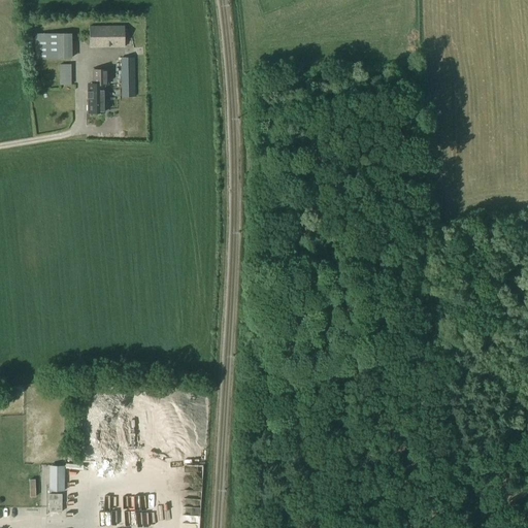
[(89,26),(89,47),(125,47),(124,26),(89,26)]
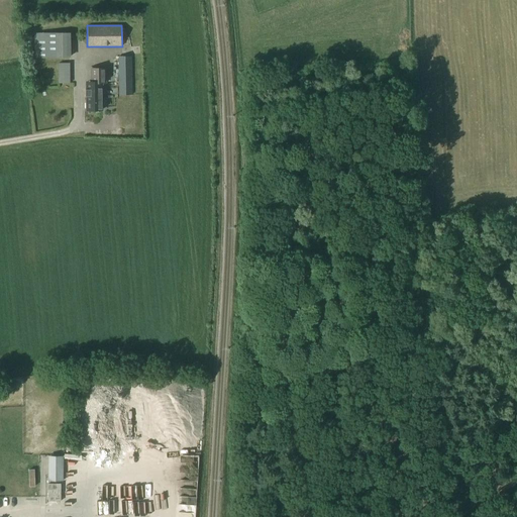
[(70,32),(33,32),(34,58),(70,58),(70,32)]
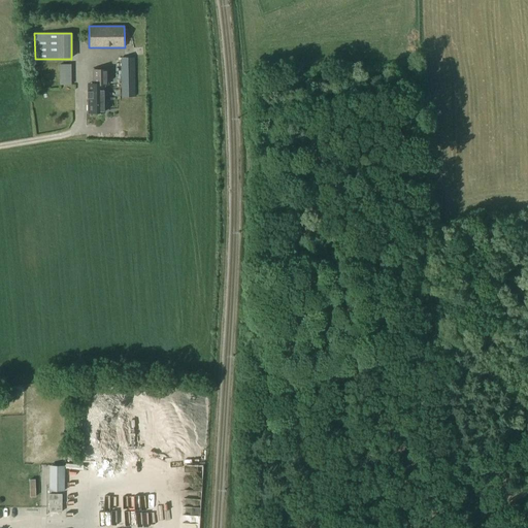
[(134,57),(121,58),(122,97),(135,97),(134,57)]
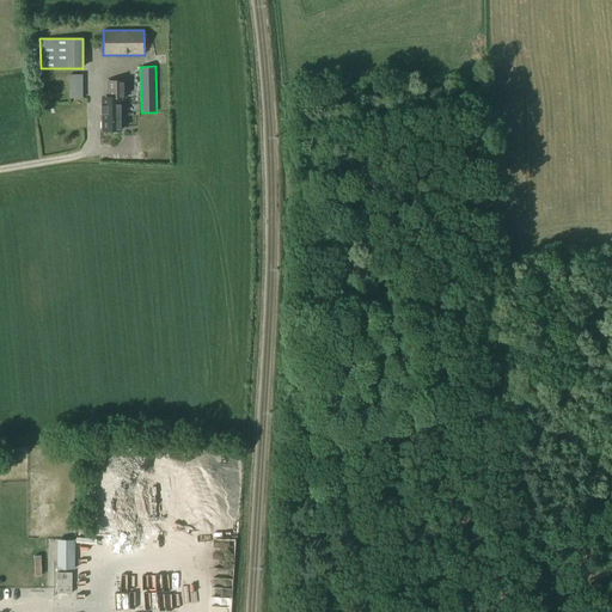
[(81,74),(68,74),(69,99),(81,99),(81,74)]
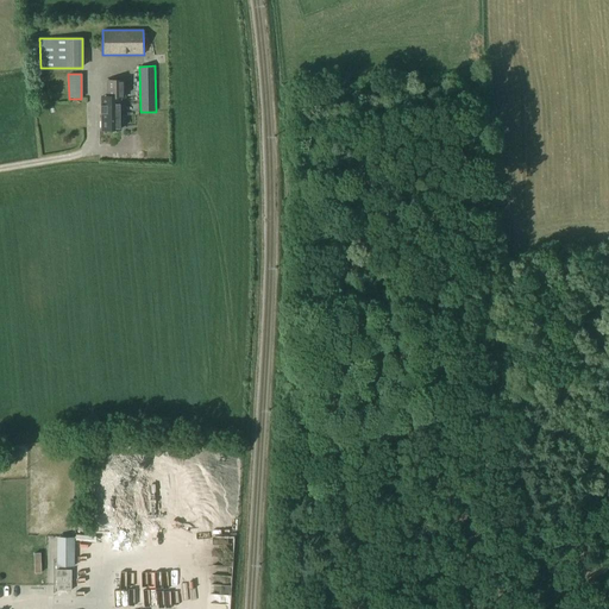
[(125,95),(125,79),(107,79),(107,95),(120,95),(125,95)]
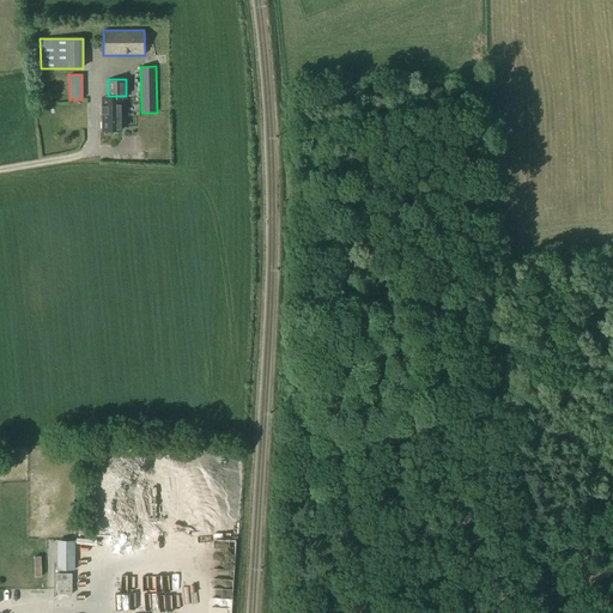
[(108,96),(102,96),(102,131),(121,131),(121,96),(108,96)]
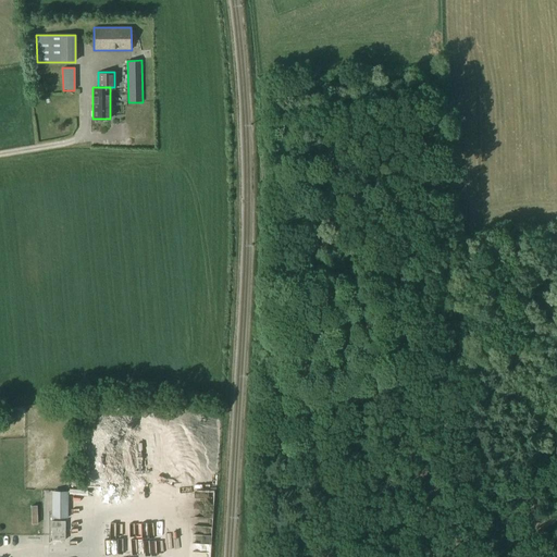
[(65,491),(49,491),(49,518),(65,518),(65,491)]
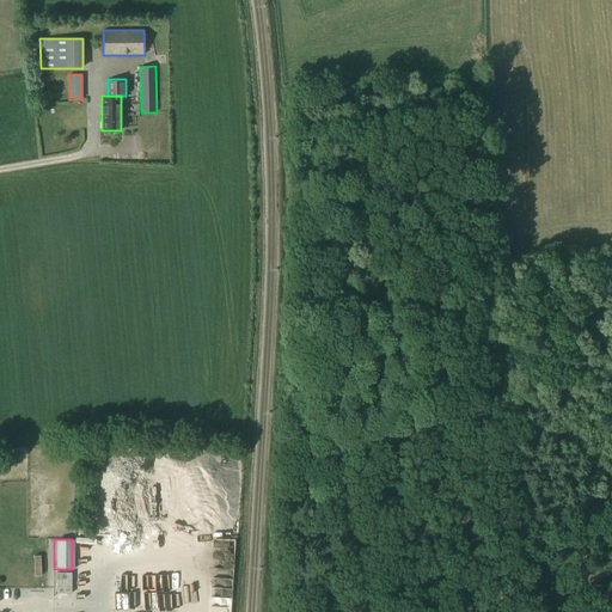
[(71,595),(71,575),(56,575),(56,595),(71,595)]
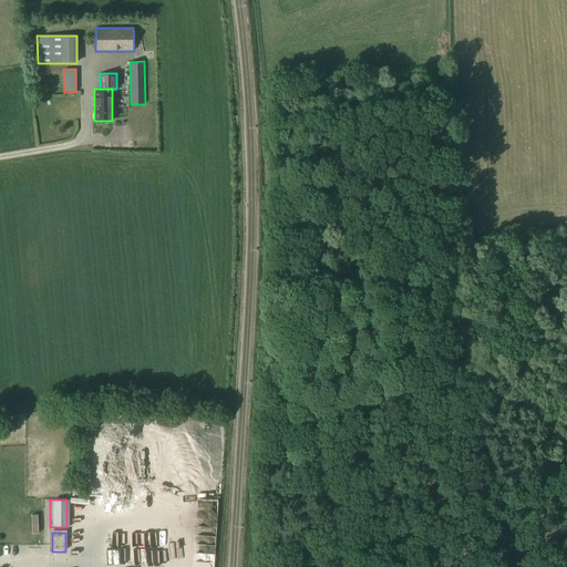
All buildings are outlined.
